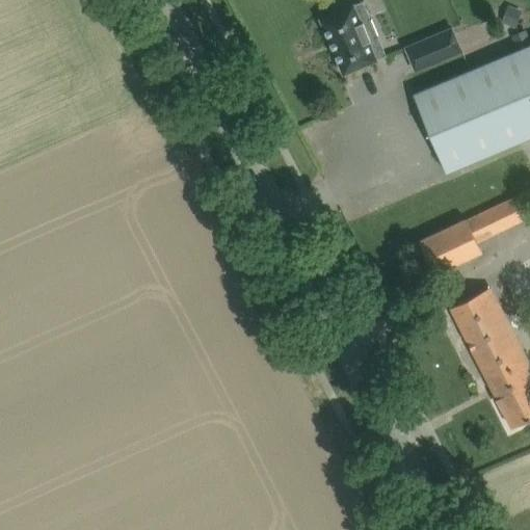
[(367,44),(377,40),(369,21),(359,25),(351,7),(319,21),(342,76),(375,62),(367,44)]
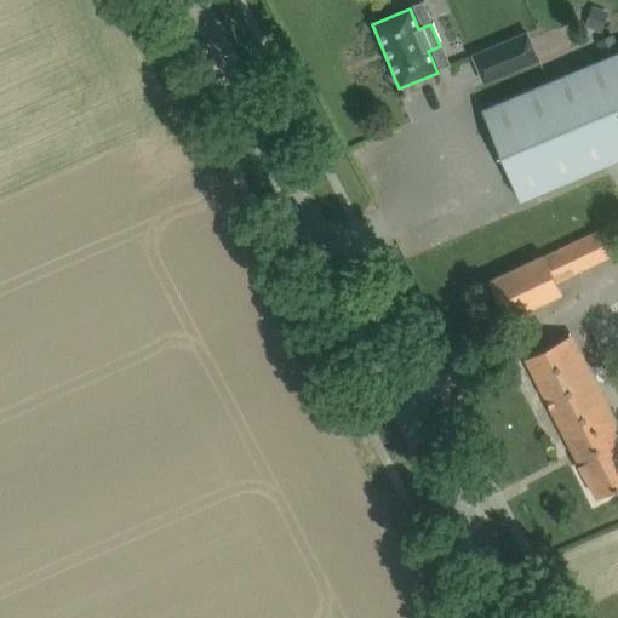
[(536,63),(525,35),(471,58),(482,85),(536,63)]
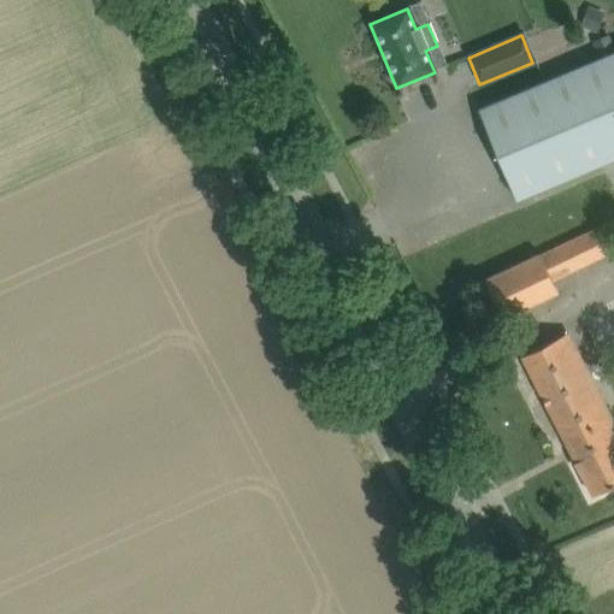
[(613,160),(613,53),(477,111),(515,202),(613,160)]
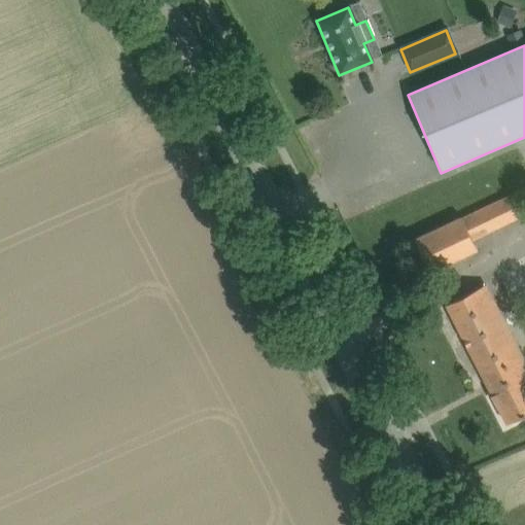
[(505,198),(414,241),(429,273),(475,251),(470,242),(517,220),(505,198)]
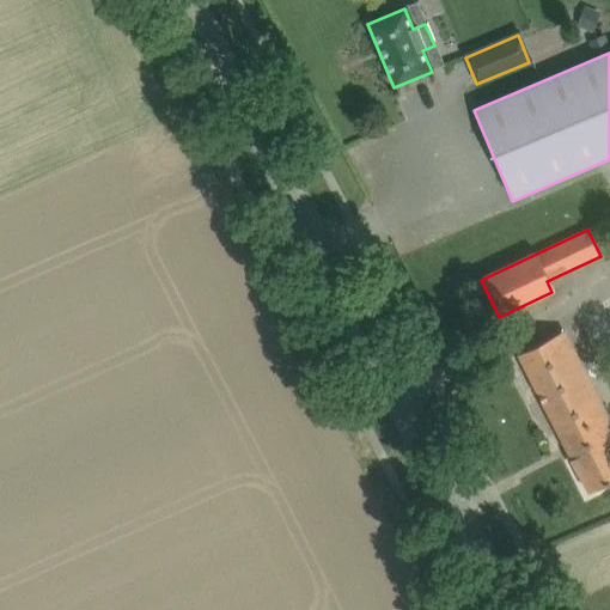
[(609,444),(605,434),(609,432),(609,426),(562,334),(517,357),(587,494),(609,482),(609,444)]
